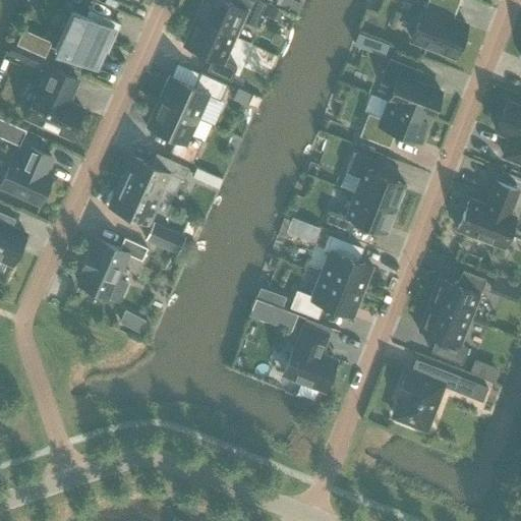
[(223,0),(201,0),(194,18),(235,37),(242,21),(254,27),(266,3),(257,0),(238,0),(236,5),(223,0)]
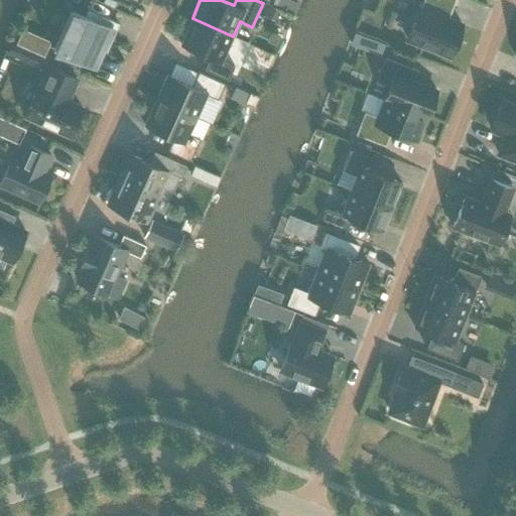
[(454,0),(423,0),(420,9),(419,8),(407,39),(450,55),(462,25),(446,19),(454,0)]
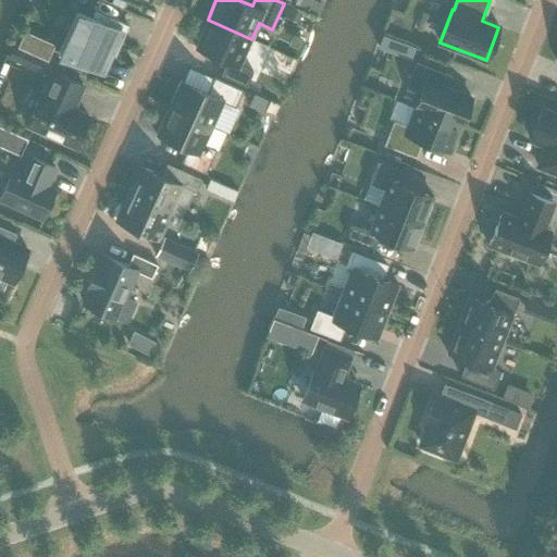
[(91,17),(76,11),(76,13),(81,15),(64,52),(59,50),(59,52),(102,72),(111,53),(115,54),(128,25),(95,11),(91,17)]
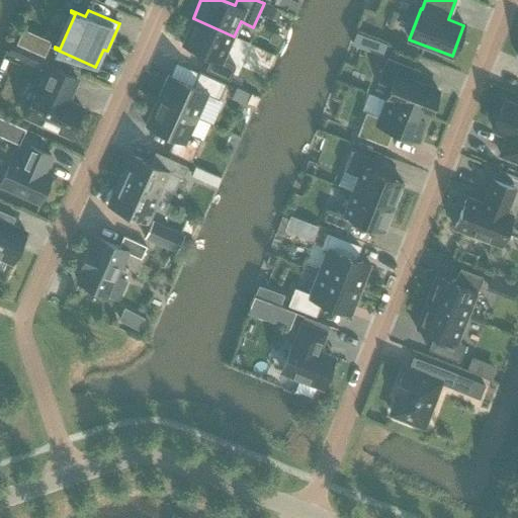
[(236,67),(223,61),(234,36),(193,18),(181,44),(211,58),(205,70),(229,81),(236,67)]
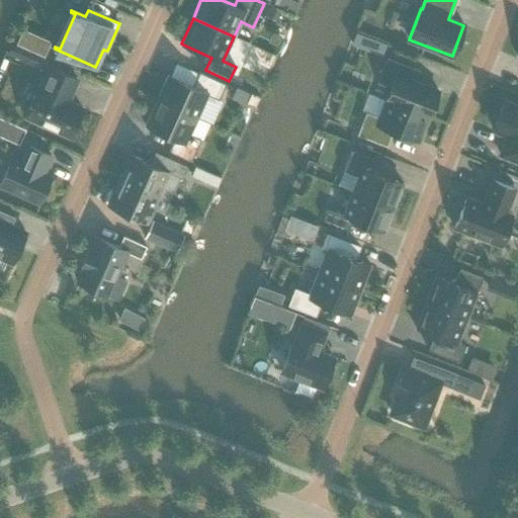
[(30,50),(44,56),(50,42),(35,36),(30,50)]
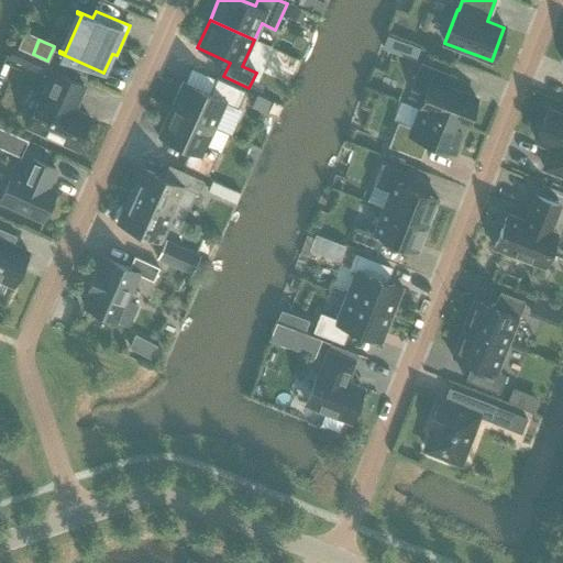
[(451,75),(420,63),(410,87),(426,94),(419,109),(465,127),(476,99),(446,87),(451,75)]
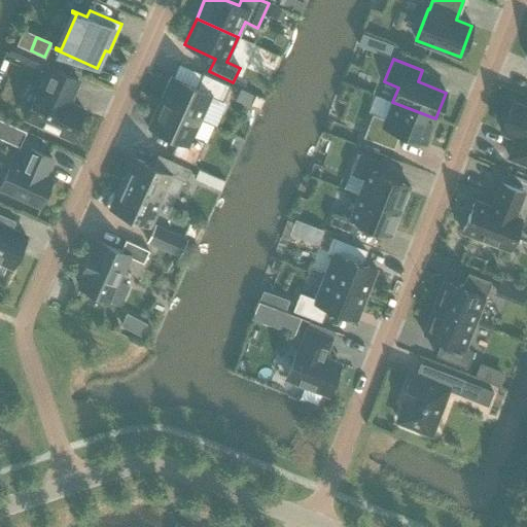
[(68,103),(78,80),(50,68),(40,91),(38,90),(26,117),(70,138),(83,110),(68,103)]
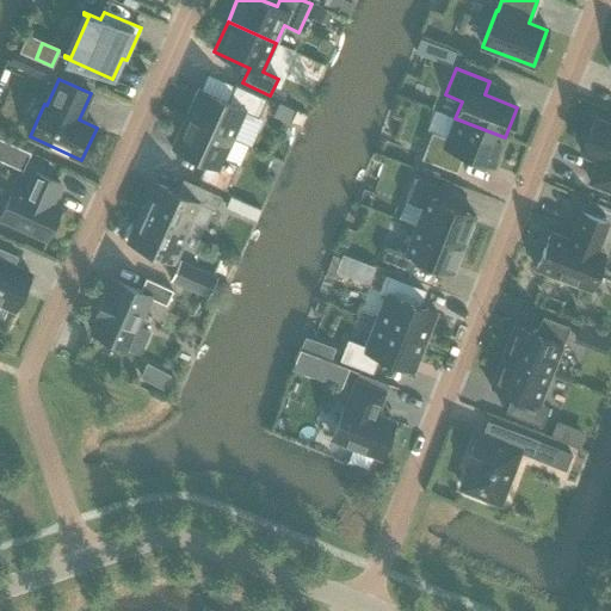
[(197,88),(184,118),(232,140),(245,111),(258,117),(266,99),(234,85),(227,102),(197,88)]
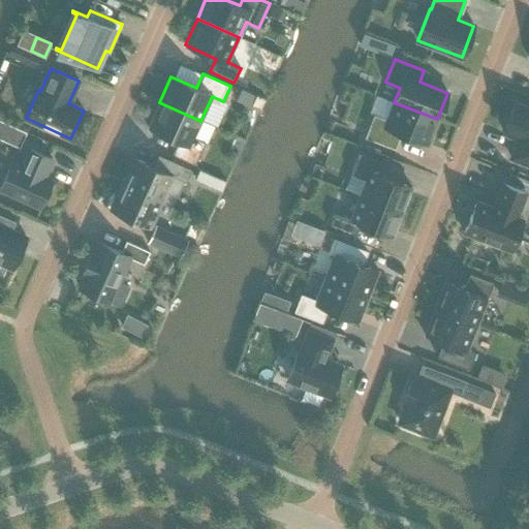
[(246,104),(250,94),(238,89),(234,98),(246,104)]
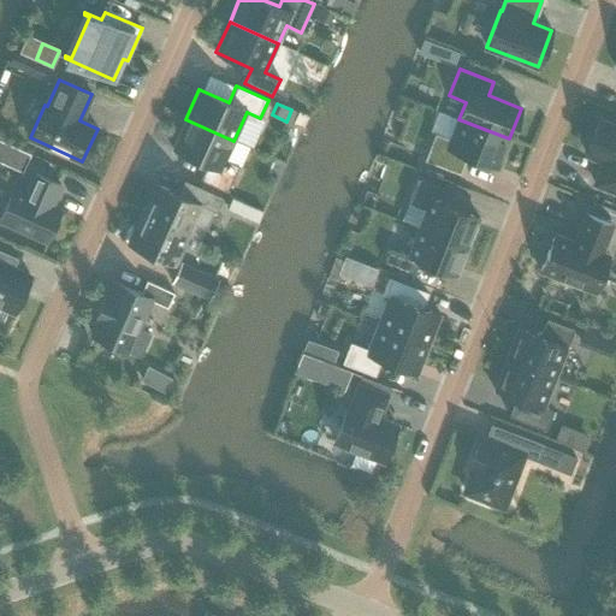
[(615,123),(600,118),(586,154),(604,161),(596,184),(615,191),(615,123)]
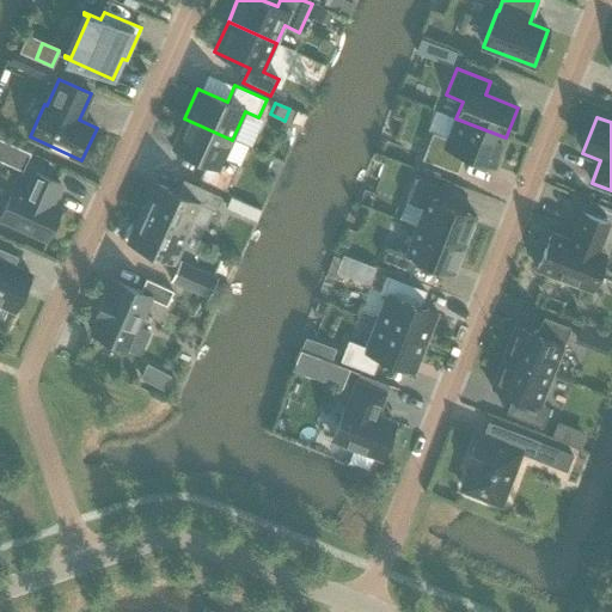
[(232,140),(184,118),(171,148),(206,164),(200,179),(225,190),(237,164),(224,159),(232,140)]
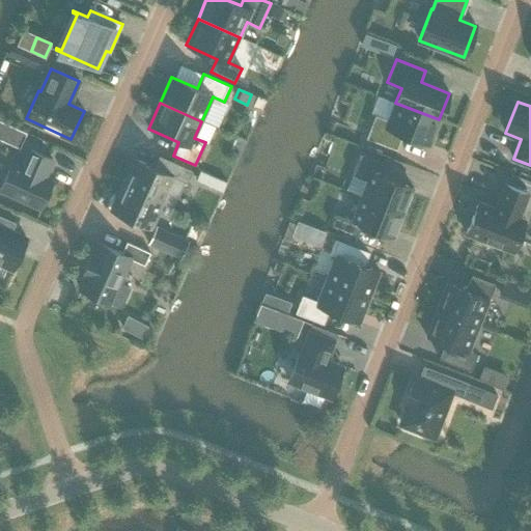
[(439,119),(395,103),(389,120),(374,115),(366,138),(396,150),(402,135),(429,145),(439,119)]
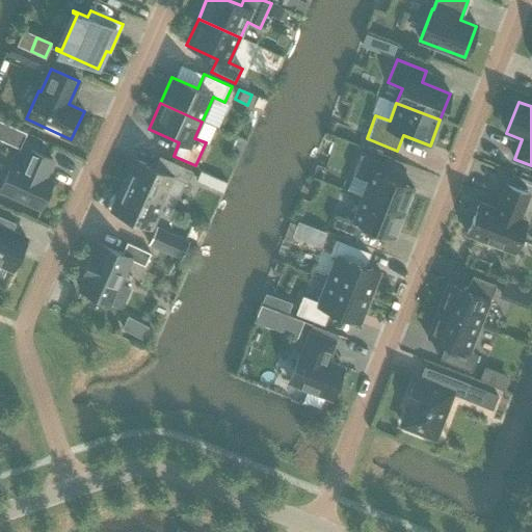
[(25,132),(0,121),(0,137),(19,145),(25,132)]
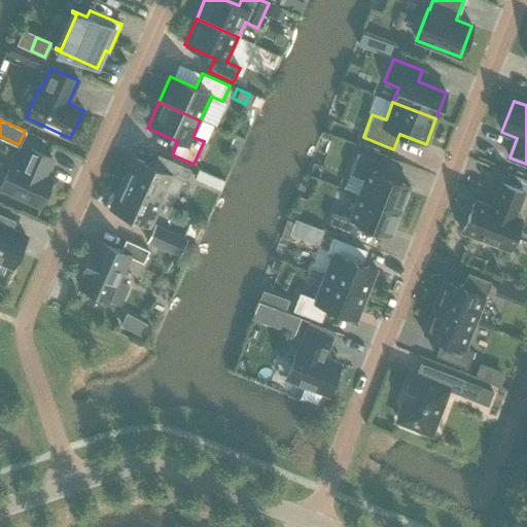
[(51,159),(29,148),(21,166),(11,162),(0,186),(0,188),(39,206),(51,180),(40,175),(42,170),(46,171),(51,159)]
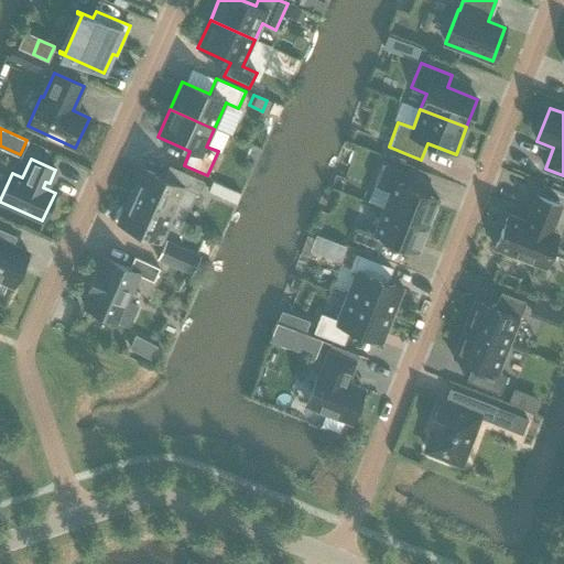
[(409,174),(381,164),(377,177),(393,184),(383,208),(427,225),(438,199),(403,187),(409,174)]
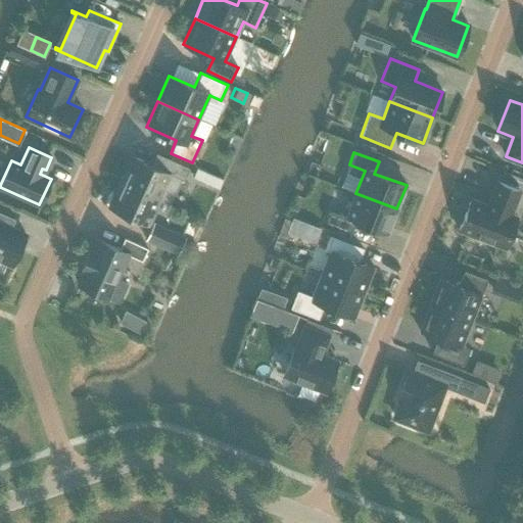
[(123,178),(121,182),(159,199),(171,204),(182,180),(184,181),(189,168),(168,158),(162,170),(133,156),(124,176),(122,176),(121,177),(123,178)]
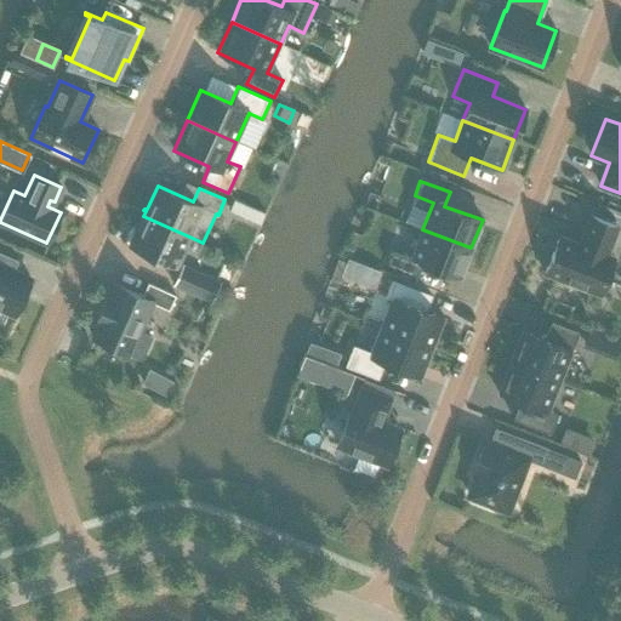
[(189,237),(143,216),(141,221),(140,221),(138,222),(141,223),(130,246),(175,267),(189,237)]
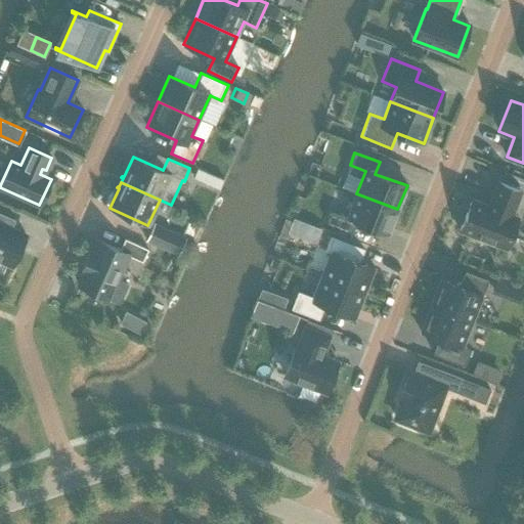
[(488,206),(472,200),(460,231),(507,250),(519,218),(513,215),(521,191),(497,182),(488,206)]
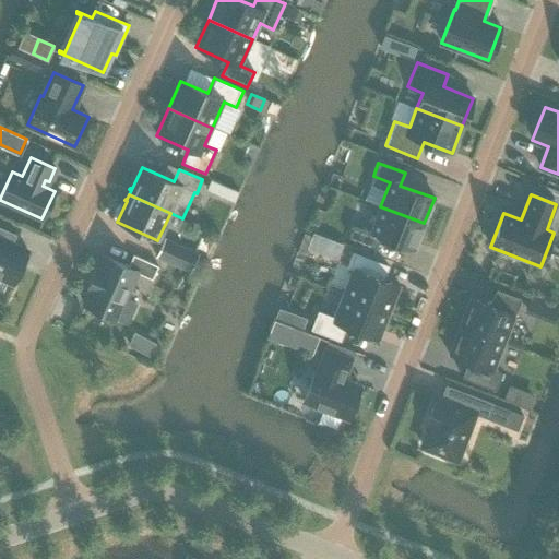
[(424,223),(380,206),(370,232),(354,225),(348,238),(376,248),(381,236),(414,249),(424,223)]
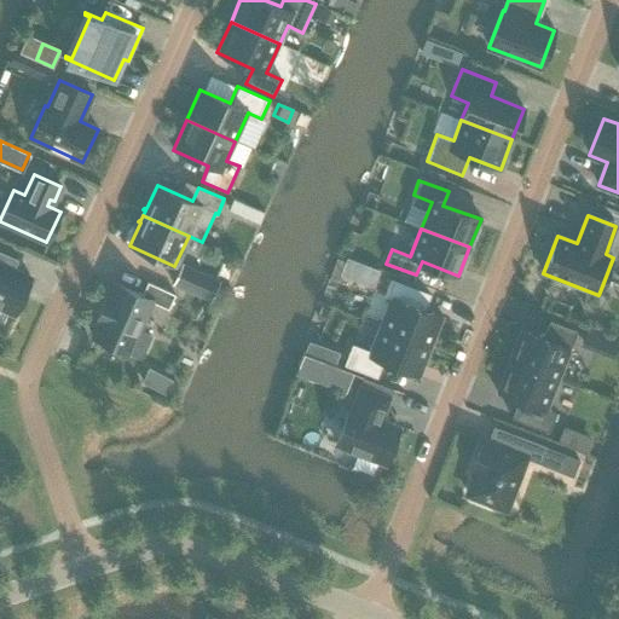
[(18,259),(0,250),(0,306),(15,313),(30,278),(13,270),(18,259)]
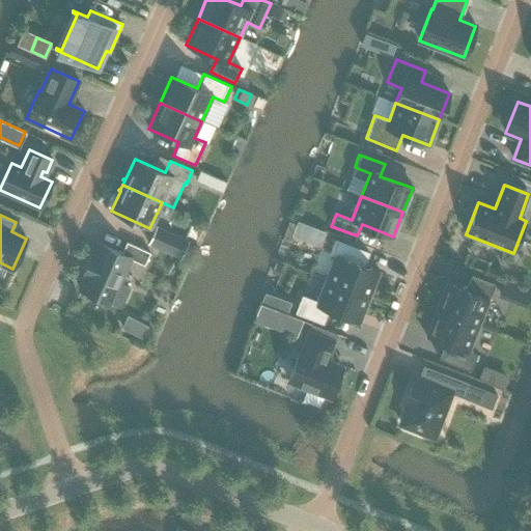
[(189,241),(157,225),(147,244),(180,259),(189,241)]
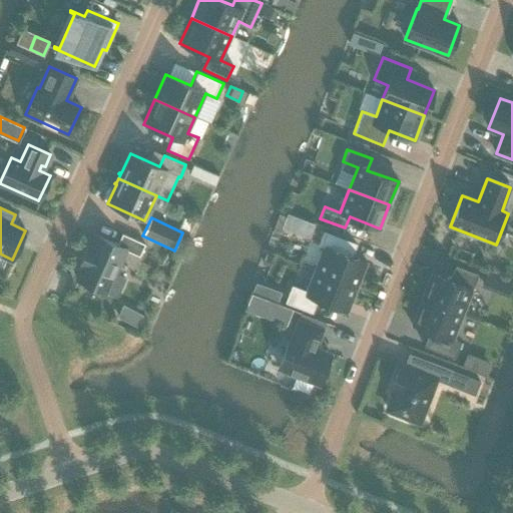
[(352,241),(324,230),(318,245),(323,247),(314,271),(357,288),(367,263),(352,257),(353,254),(348,251),(352,241)]
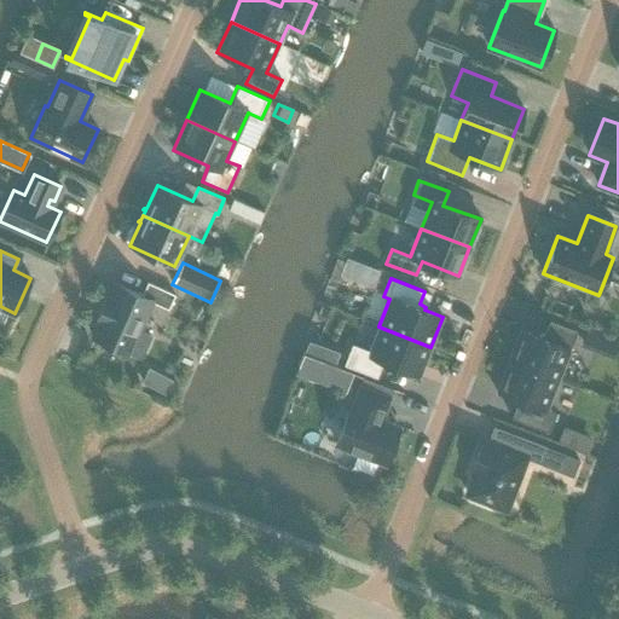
[(98,323),(92,336),(129,353),(142,358),(152,335),(139,330),(152,301),(168,308),(174,294),(148,282),(142,295),(116,284),(110,296),(108,295),(96,322),(98,323)]
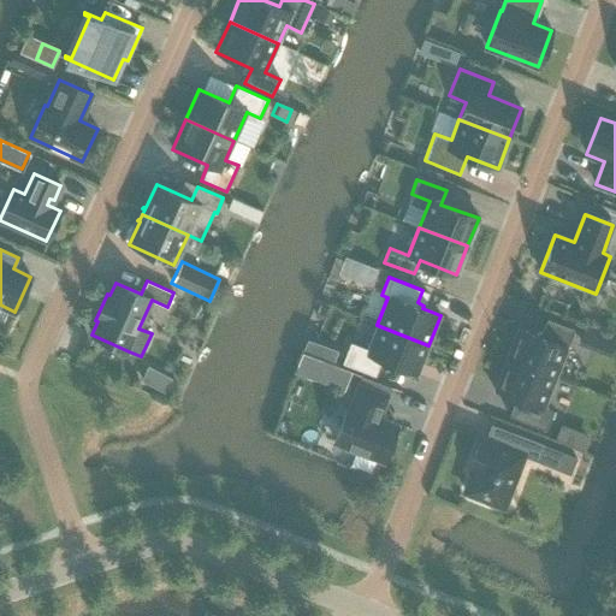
[(574,329),(548,318),(543,331),(535,335),(519,327),(507,359),(555,378),(574,329)]
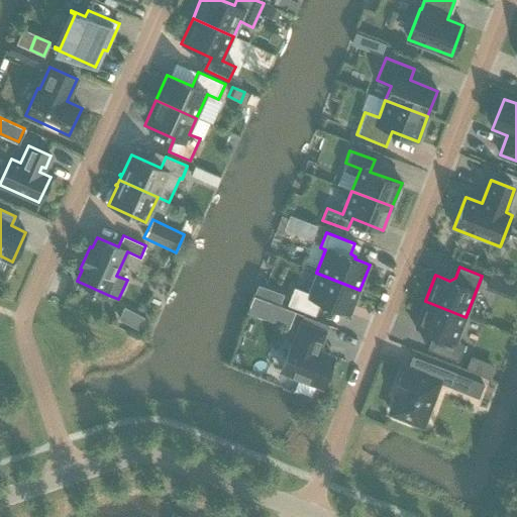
[(359,290),(316,273),(308,293),(294,287),(287,305),(314,315),(319,302),(349,314),(359,290)]
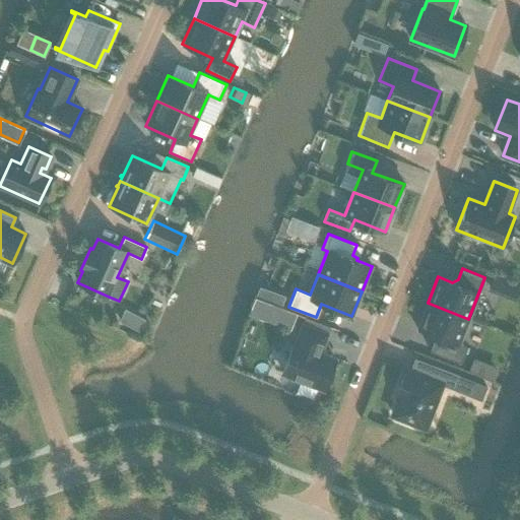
[(505,280),(494,276),(488,291),(498,296),(505,280)]
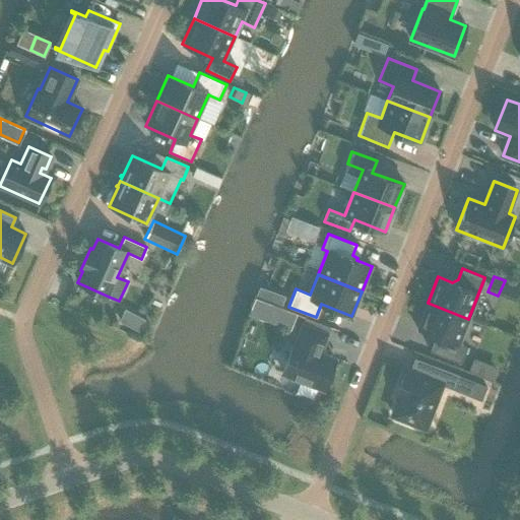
[(468,319),(428,303),(416,329),(432,334),(434,340),(430,351),(460,364),(467,347),(459,344),(468,319)]
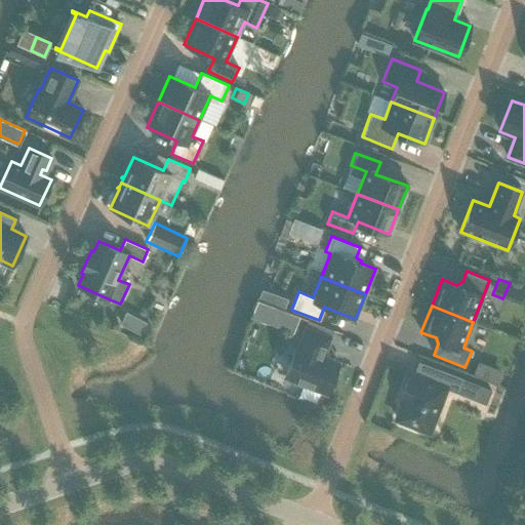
[(144,337),(149,325),(128,317),(123,329),(144,337)]
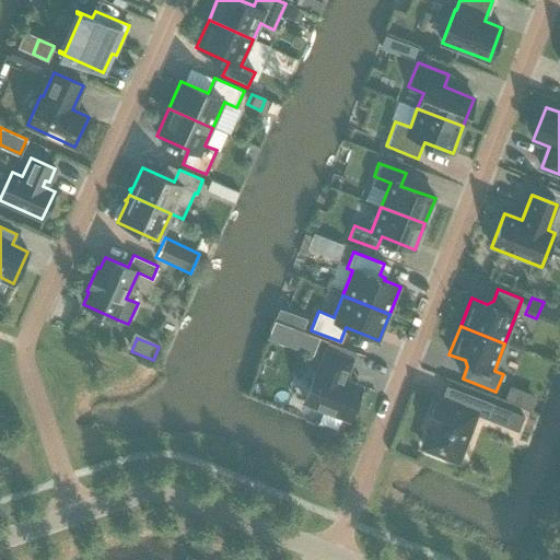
[(316,371),(304,400),(349,419),(361,388),(345,382),(353,359),(325,348),(316,371)]
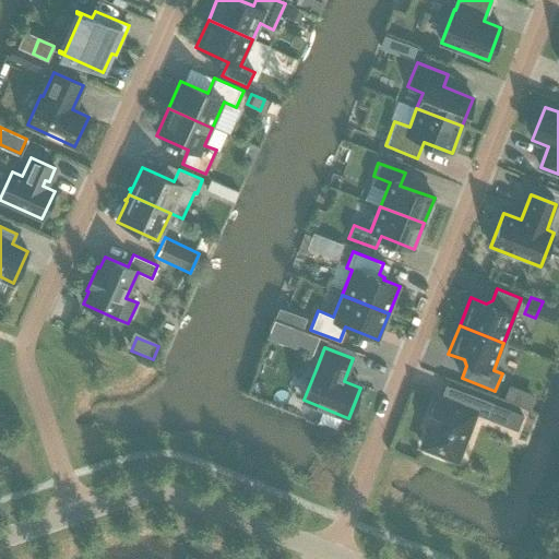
[(504,399),(514,402),(520,389),(510,385),(504,399)]
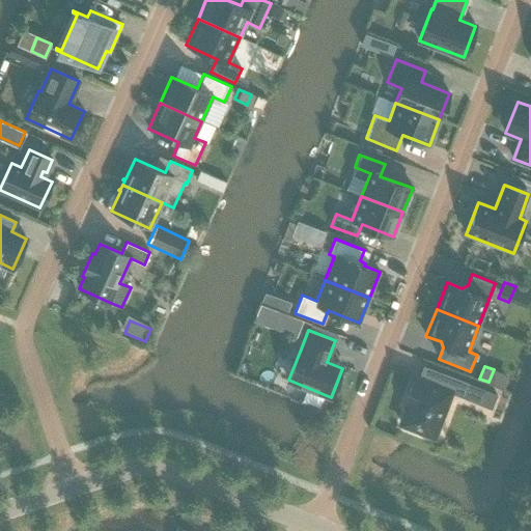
[(438,387),(414,378),(407,395),(411,397),(400,423),(417,430),(417,432),(435,439),(442,421),(440,420),(450,393),(464,398),(467,391),(470,384),(443,373),(438,387)]
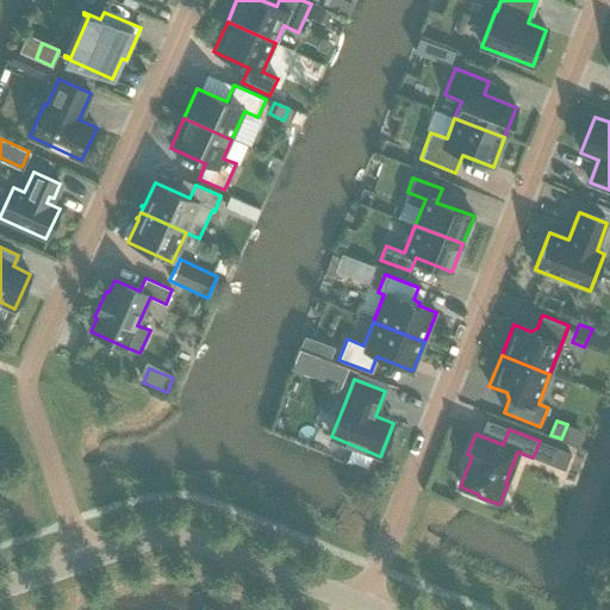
[(536,449),(533,458),(547,464),(553,446),(540,441),(536,449)]
